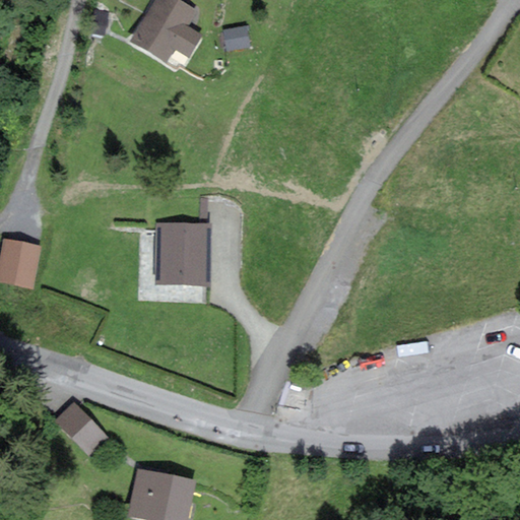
[(194,6),(183,0),(152,0),(130,39),(165,59),(174,43),(187,50),(199,29),(185,21),(194,6)]
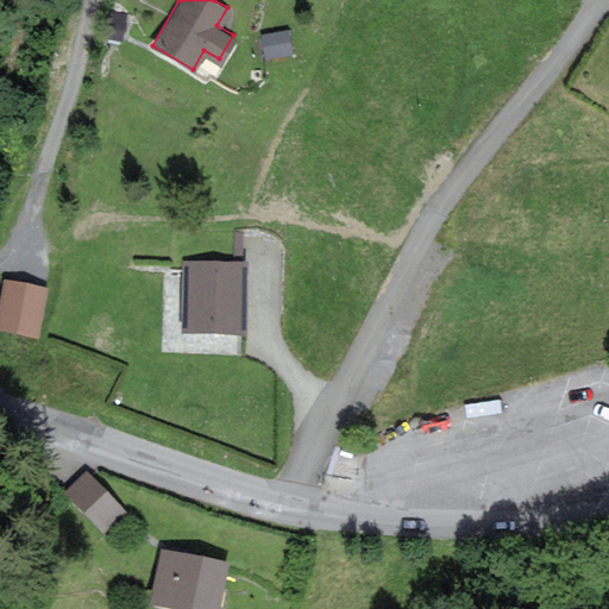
[(242,268),(184,267),(184,331),(242,331),(242,268)]
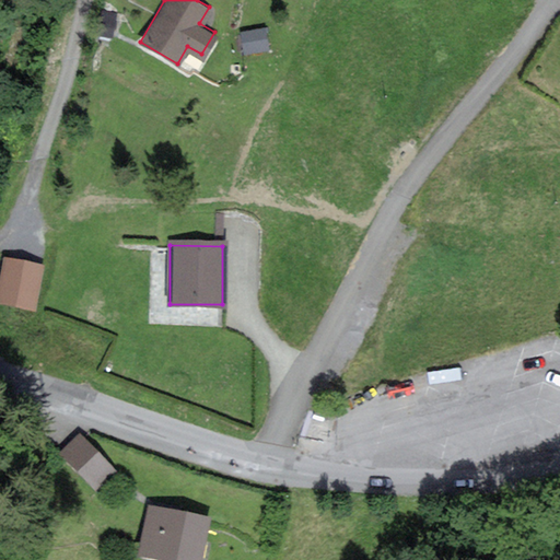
[(43,264),(3,258),(0,287),(0,302),(38,307),(43,264)]
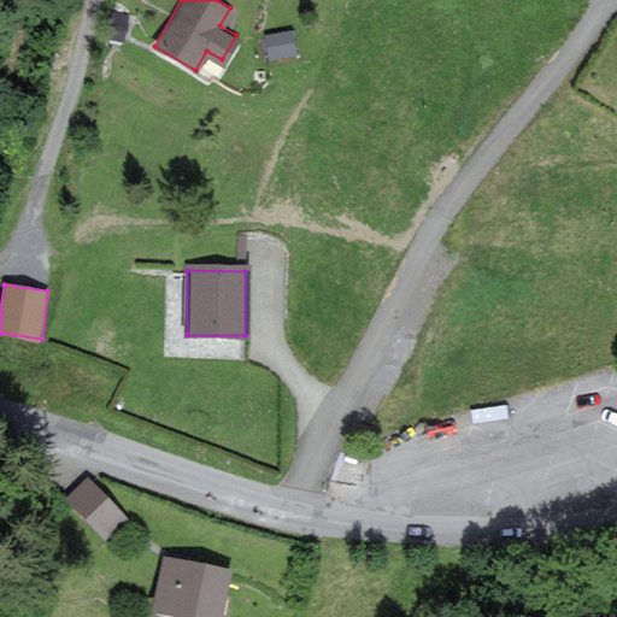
[(123,521),(87,477),(66,494),(101,538),(123,521)]
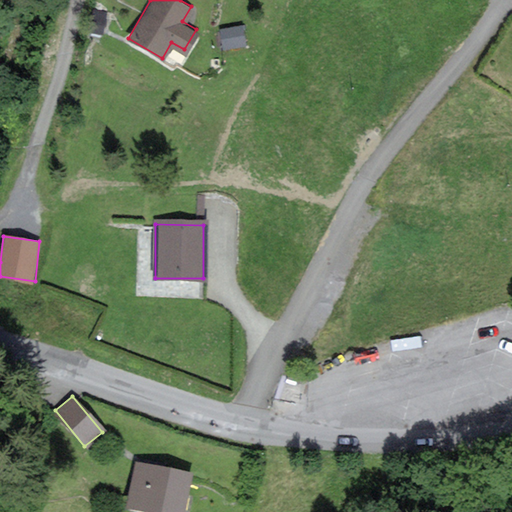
[(180,511),(189,474),(136,462),(126,507),(151,511),(180,511)]
